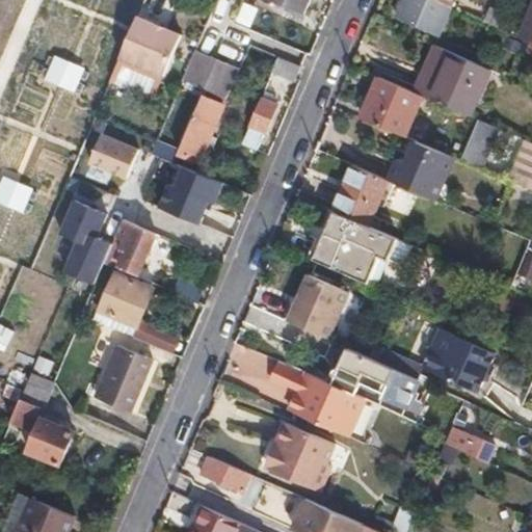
[(277,0),(306,12),(310,0),(277,0)]
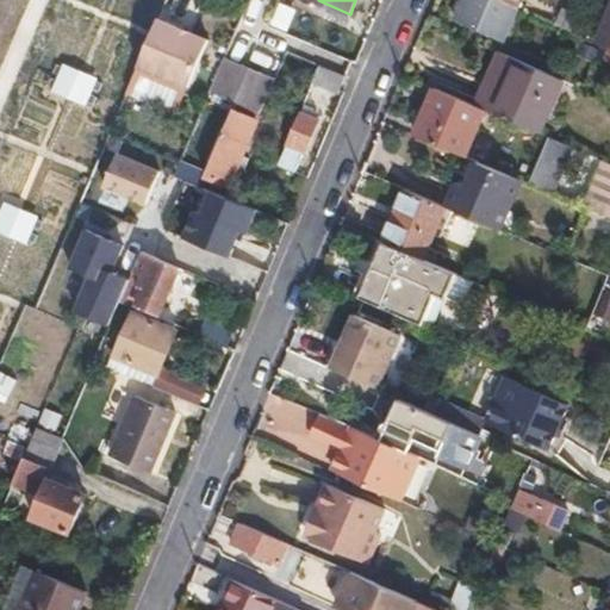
[(520,6),(505,0),(464,0),(456,17),(505,38),(520,6)]
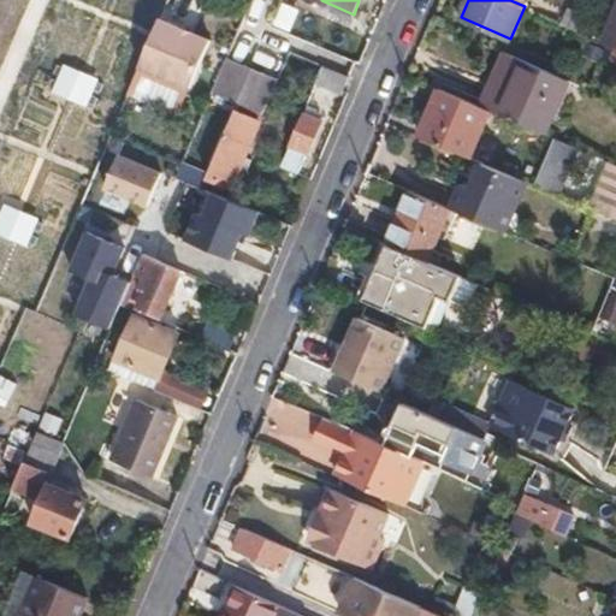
[(594,6),(580,0),(576,9),(574,16),(587,22),(594,6)]
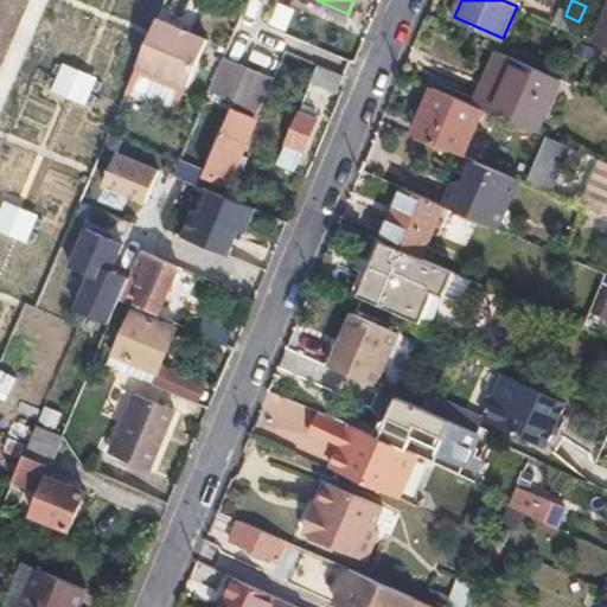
[(558,5),(551,23),(561,26),(566,16),(568,8),(558,5)]
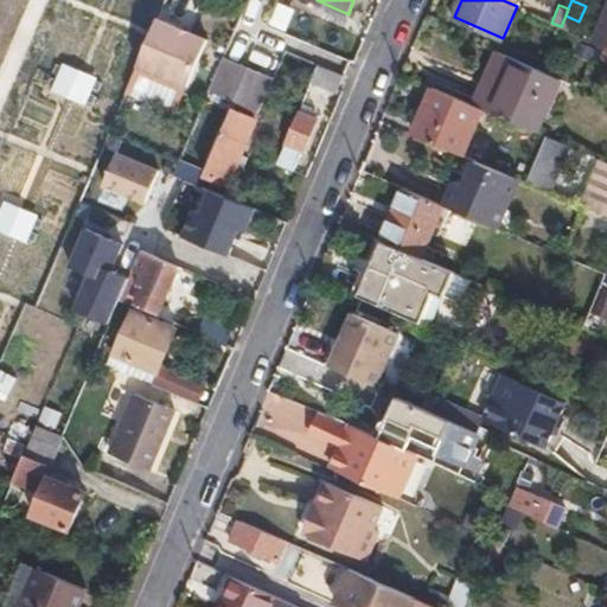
[(159,11),(138,63),(185,83),(206,31),(159,11)]
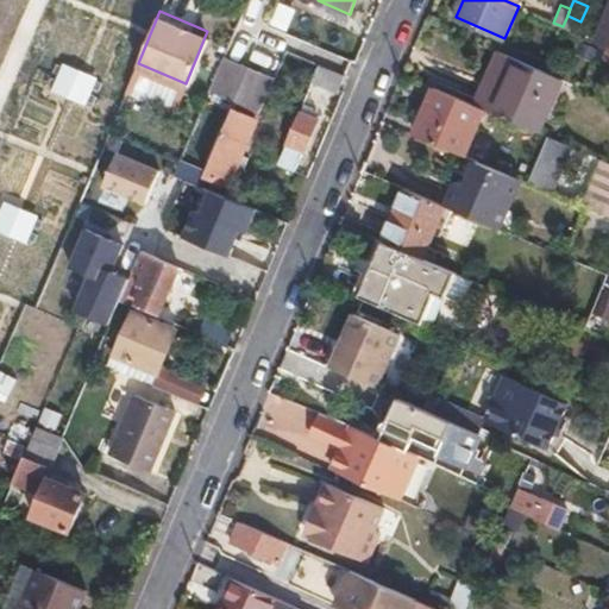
[(608,11),(597,42),(606,45),(608,46),(608,11)]
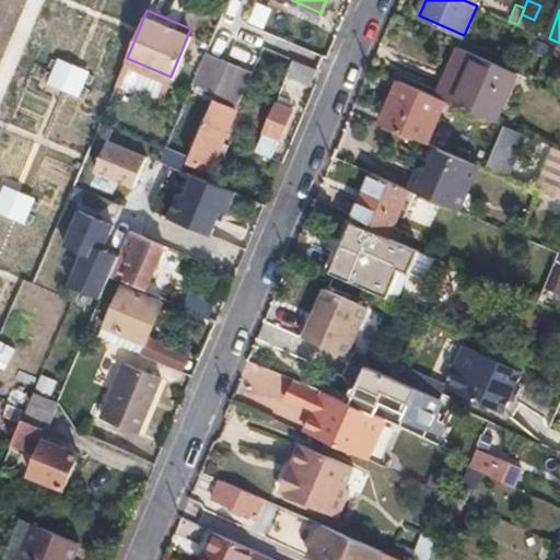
[(516,71),(464,48),(453,72),(458,74),(446,100),(491,119),(499,100),(503,102),(516,71)]
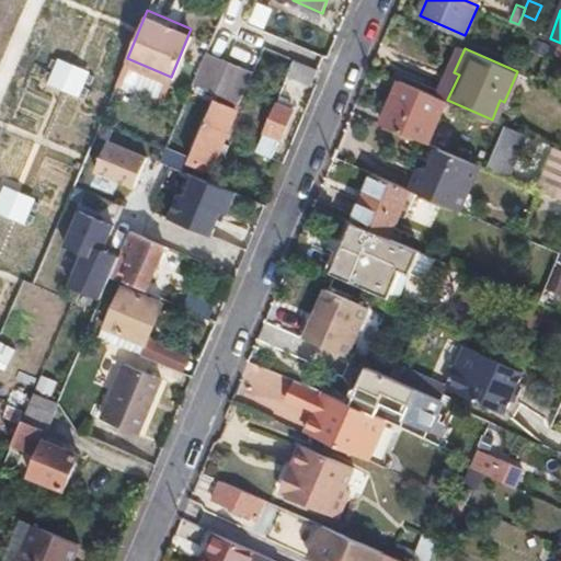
[(318,68),(295,58),(288,72),(312,82),(318,68)]
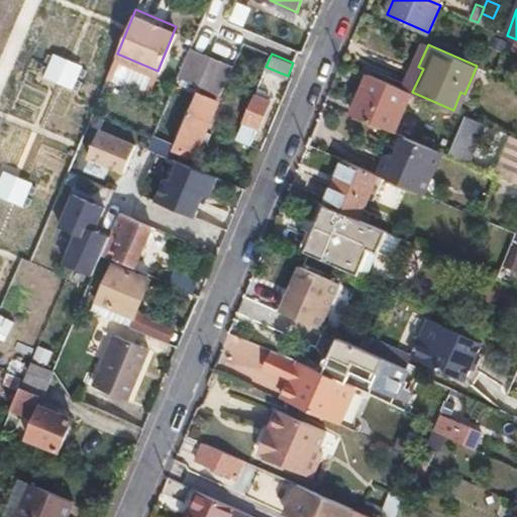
[(418,67),(409,90),(412,92),(423,69),(418,67)]
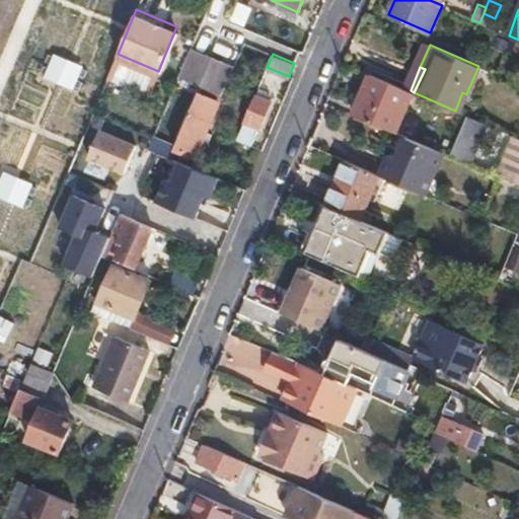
[(371,74),(355,114),(359,116),(397,132),(414,92),(411,90),(371,74)]
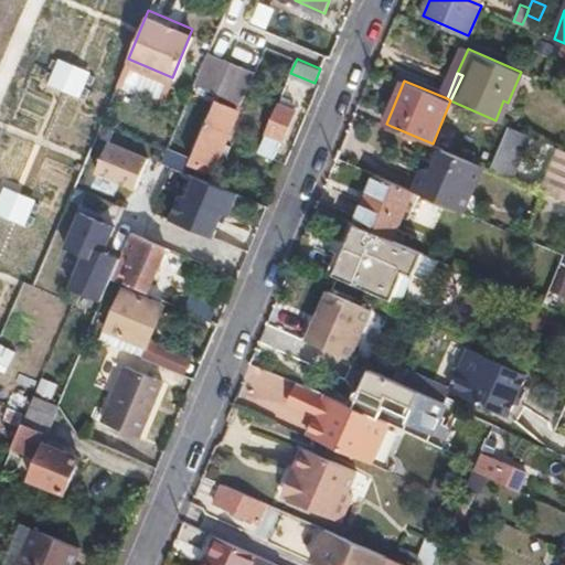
[(247,91),(244,100),(241,107),(253,112),(259,97),(247,91)]
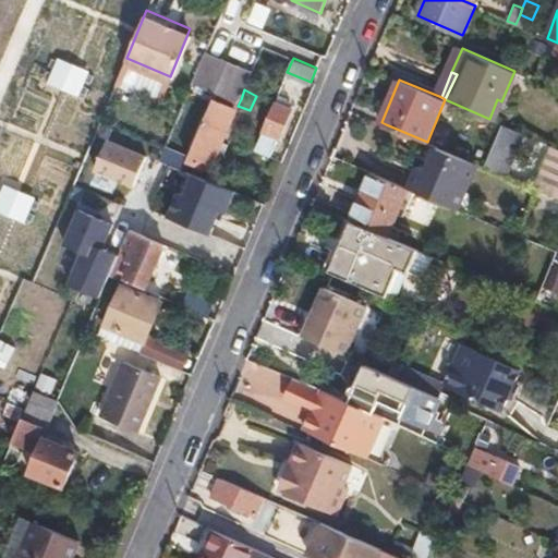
[(293,107),(275,99),(262,131),(258,140),(254,148),(274,157),(281,138),(293,107)]
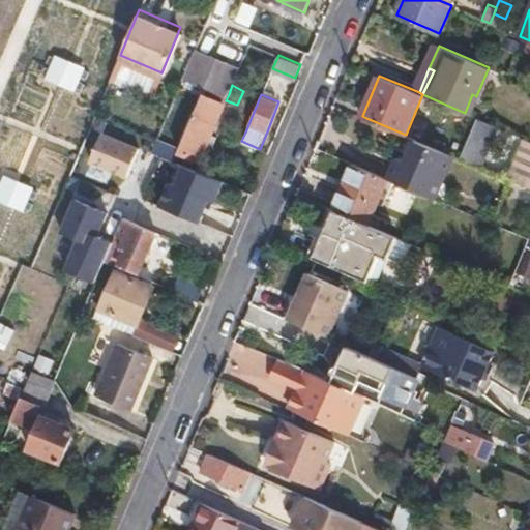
[(203,95),(179,151),(202,159),(226,104),(203,95)]
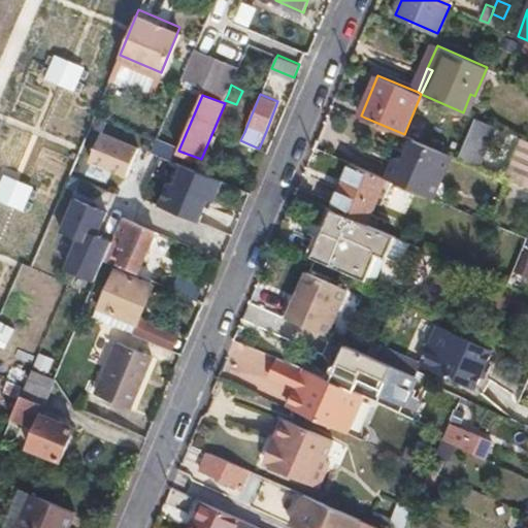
[(482,164),(499,127),(477,117),(460,155),(482,164)]
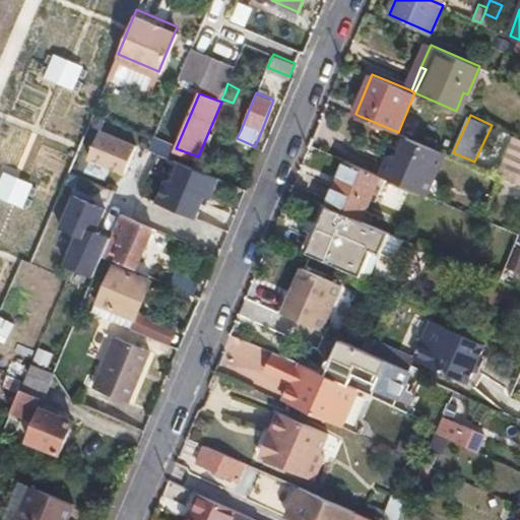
[(100,129),(88,157),(124,173),(135,144),(100,129)]
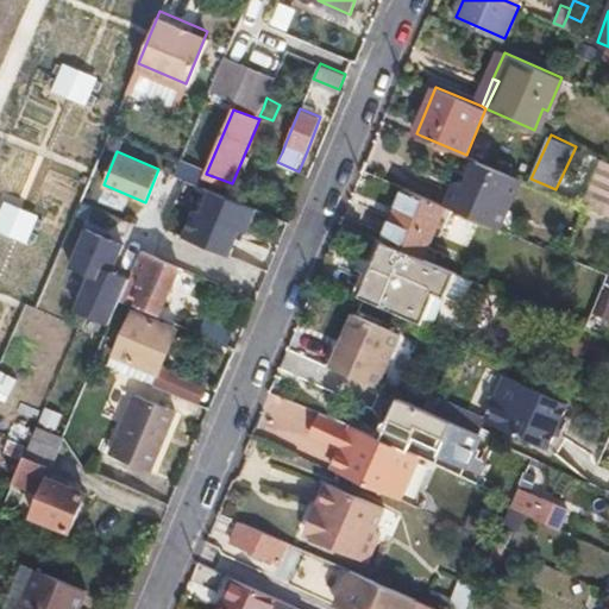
[(445,205),(446,205),(495,226),(516,175),(477,159),(466,184),(456,181),(445,205)]
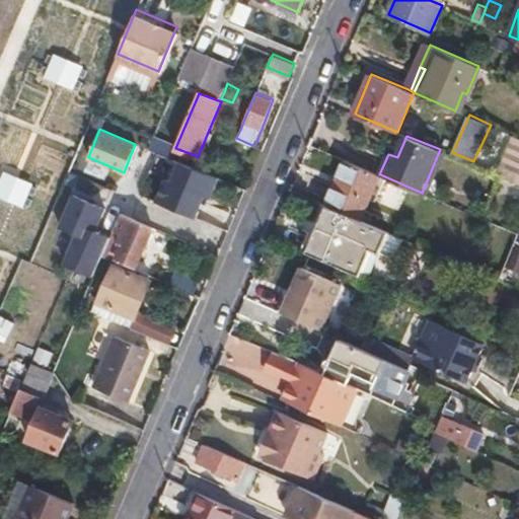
[(518,137),(501,175),(508,177),(518,182),(518,137)]
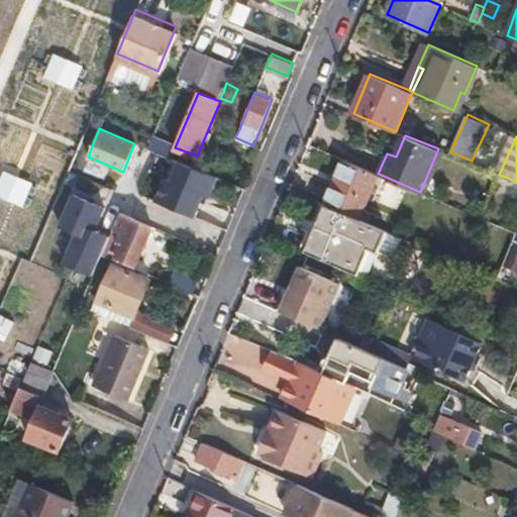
[(326,204),(330,206),(360,218),(379,174),(378,174),(344,159),(337,177),(343,180),(341,186),(334,183),(326,204)]
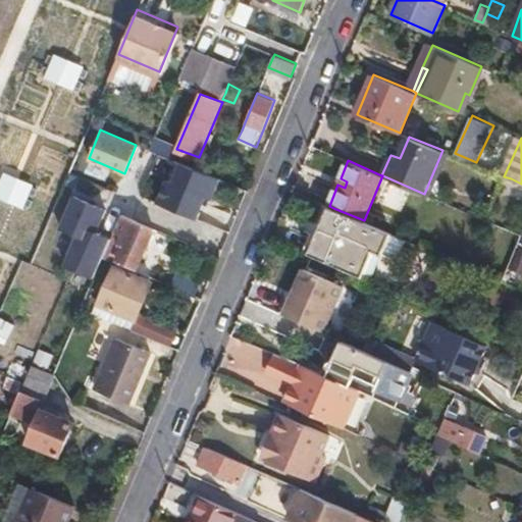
[(170,179),(160,203),(200,219),(209,198),(214,200),(223,179),(184,163),(176,181),(170,179)]
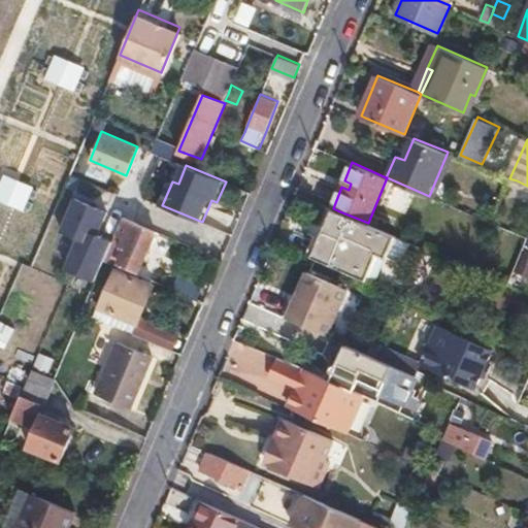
[(73,198),(60,231),(77,238),(86,241),(90,231),(97,234),(106,211),(73,198)]
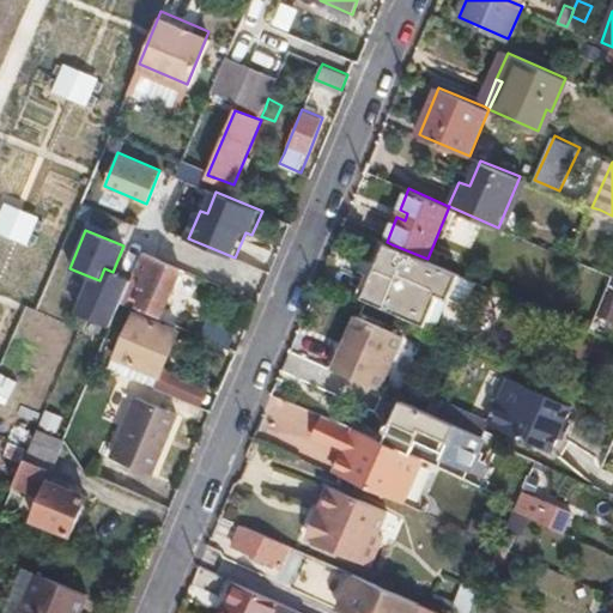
[(392,244),(368,298),(447,333),(459,301),(454,298),(465,275),(428,259),(392,244)]
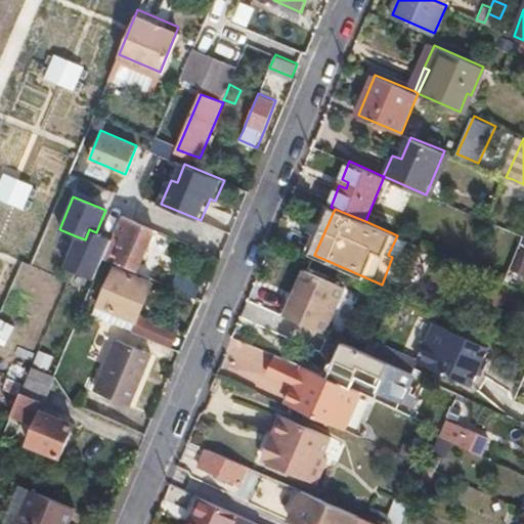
[(113,239),(104,258),(111,260),(112,257),(139,268),(156,229),(123,216),(113,239)]
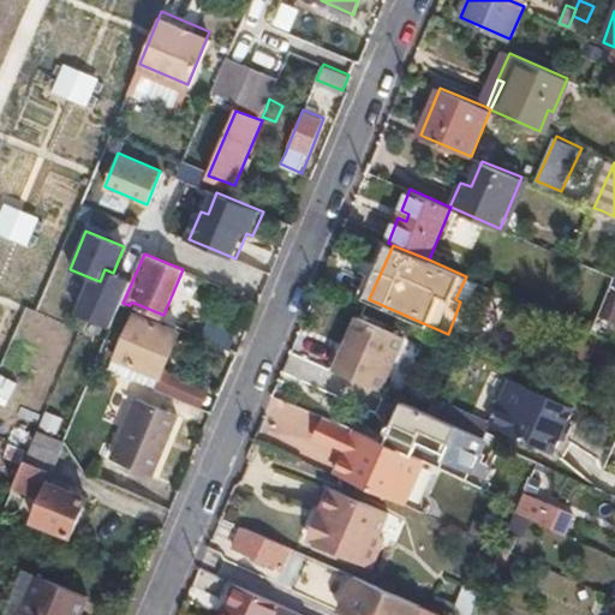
[(100,281),(90,278),(76,311),(112,328),(123,303),(132,281),(113,273),(105,269),(100,281)]
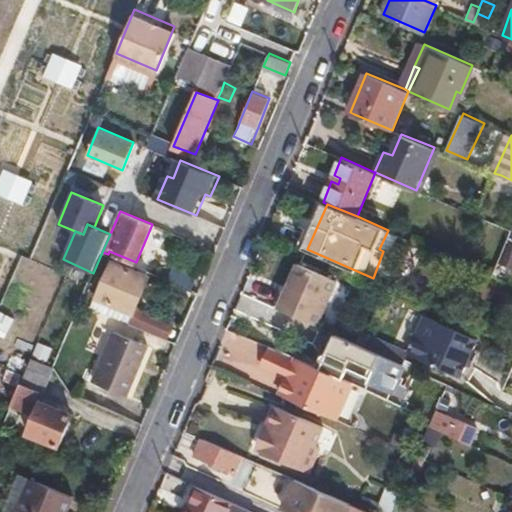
[(511,245),(509,244),(502,261),(511,265),(511,245)]
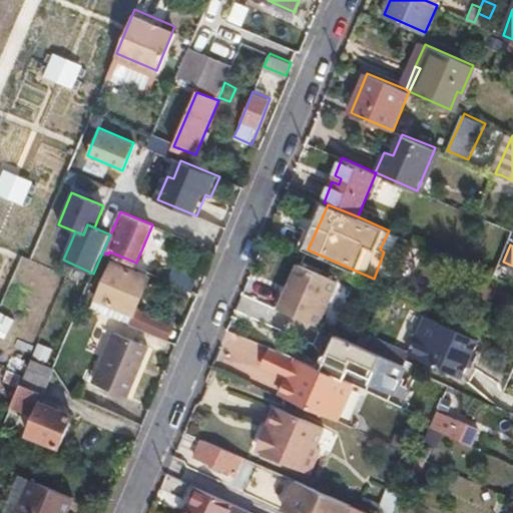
[(114,263),(99,298),(130,311),(145,276),(114,263)]
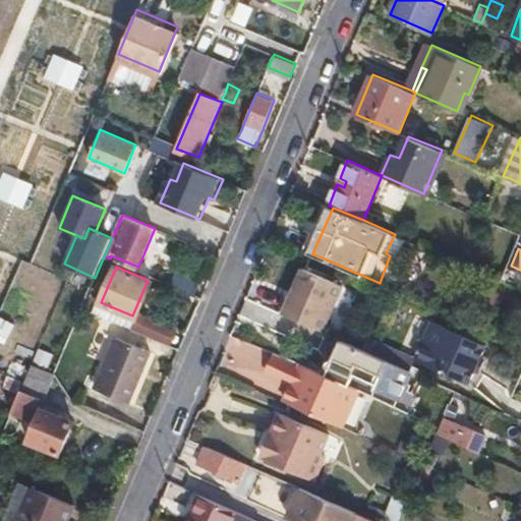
[(300,268),(282,313),(323,331),(342,285),(300,268)]
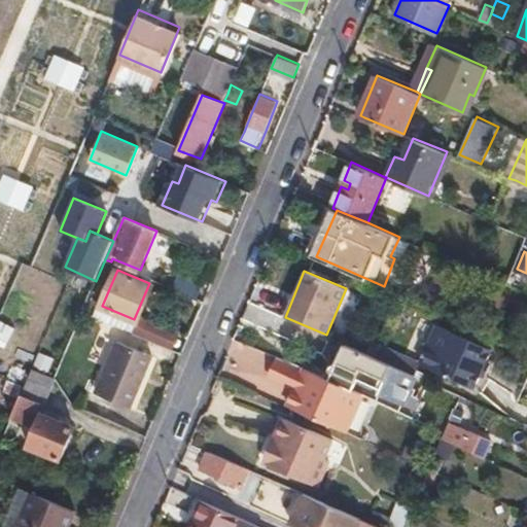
[(174,288),(198,299),(204,284),(180,274),(174,288)]
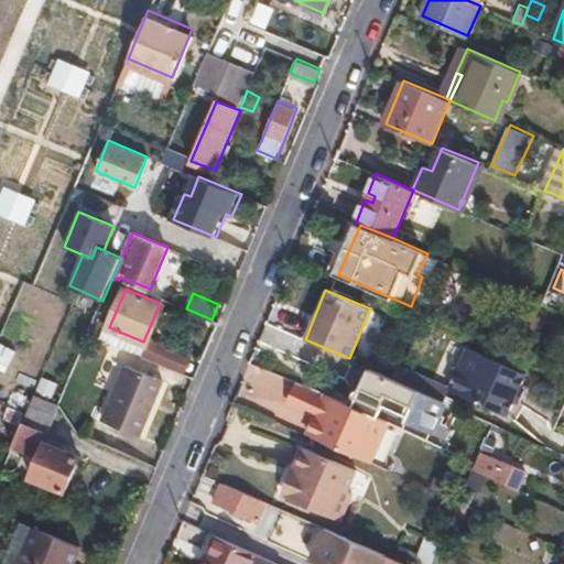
[(1,343),(0,345),(0,369),(8,373),(19,350),(1,343)]
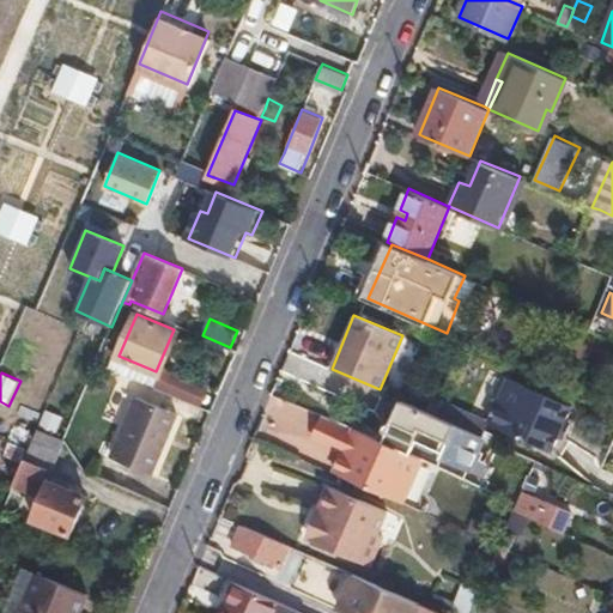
[(571,406),(508,378),(489,422),(552,449),(559,434),(563,436),(568,423),(564,422),(571,406)]
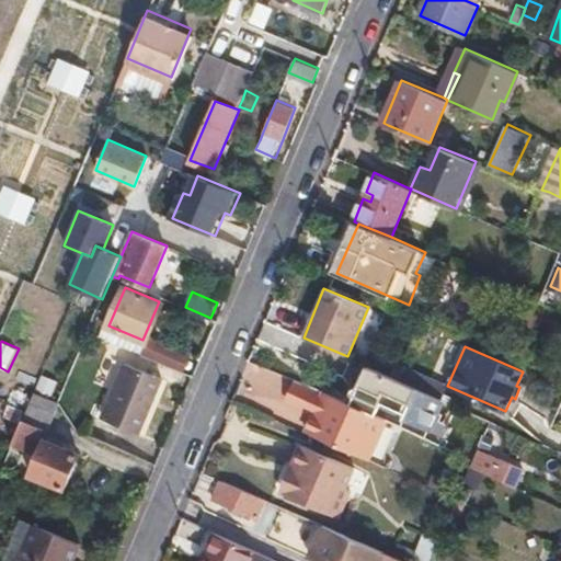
[(124,362),(101,415),(138,431),(162,377),(124,362)]
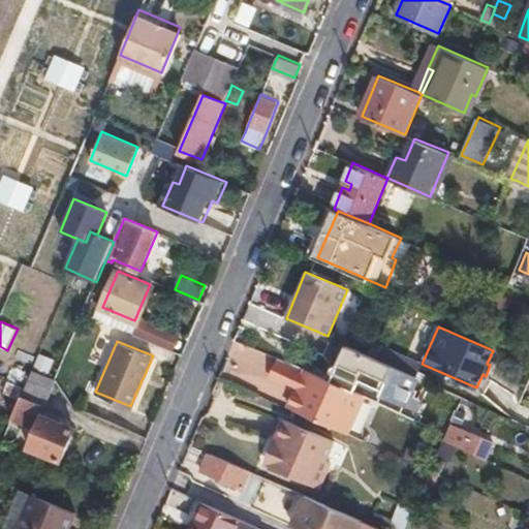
[(344,343),(333,369),(401,399),(411,374),(379,359),(344,343)]
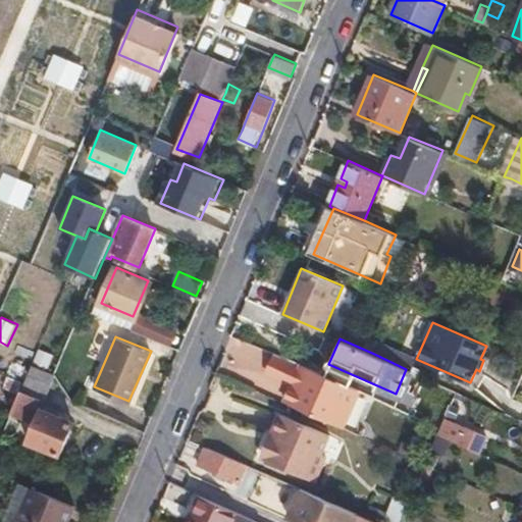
[(59,360),(38,351),(32,364),(47,370),(53,373),(59,360)]
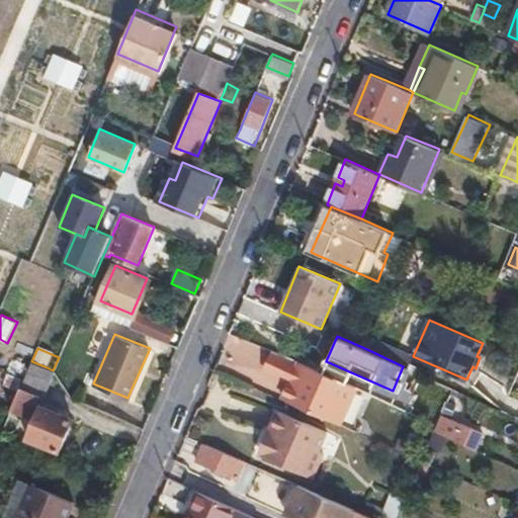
[(266,372),(289,382),(298,362),(275,352),(266,372)]
